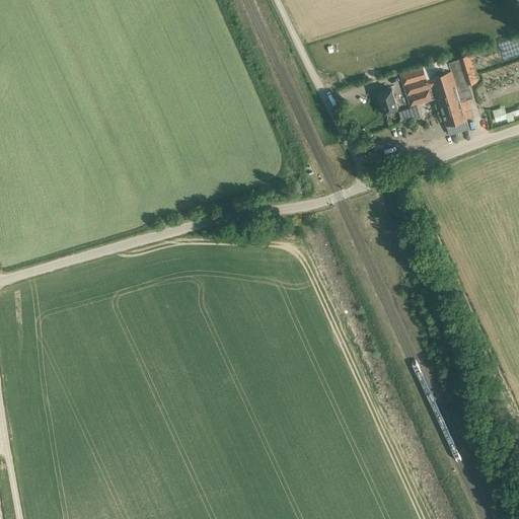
[(431,76),(427,78),(403,85),(411,106),(438,97),(446,125),(467,119),(461,101),(473,97),(469,83),(477,80),(469,55),(460,57),(461,58),(449,62),(451,70),(431,76)]
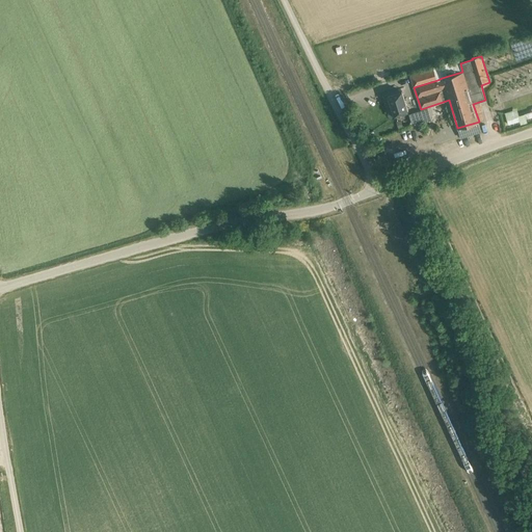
[(414,87),(437,80),(434,69),(410,76),(414,87)]
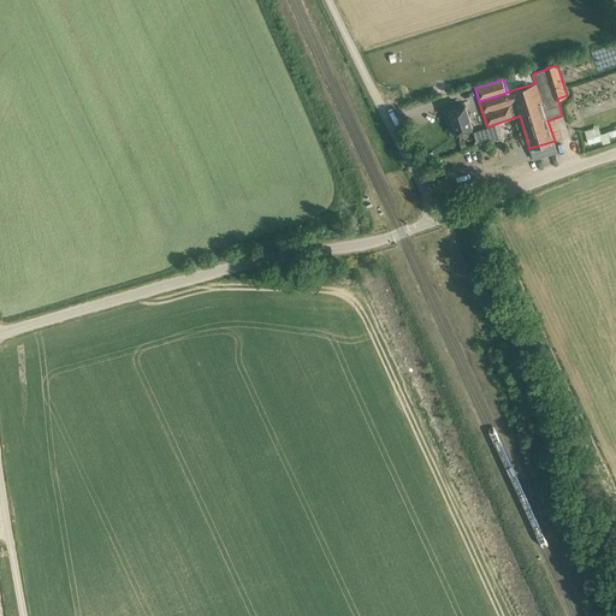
[(457,134),(473,129),(466,105),(449,110),(457,134)]
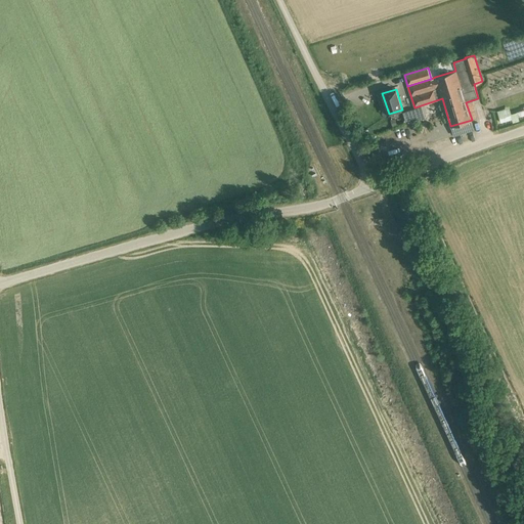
[(421,106),(415,107),(419,121),(425,119),(421,106)]
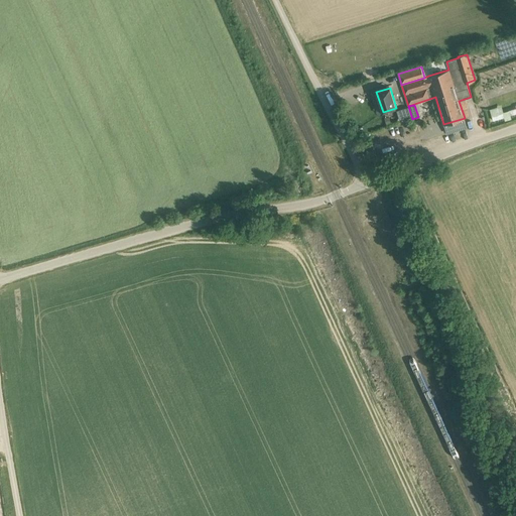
[(408,108),(397,111),(399,119),(411,116),(408,108)]
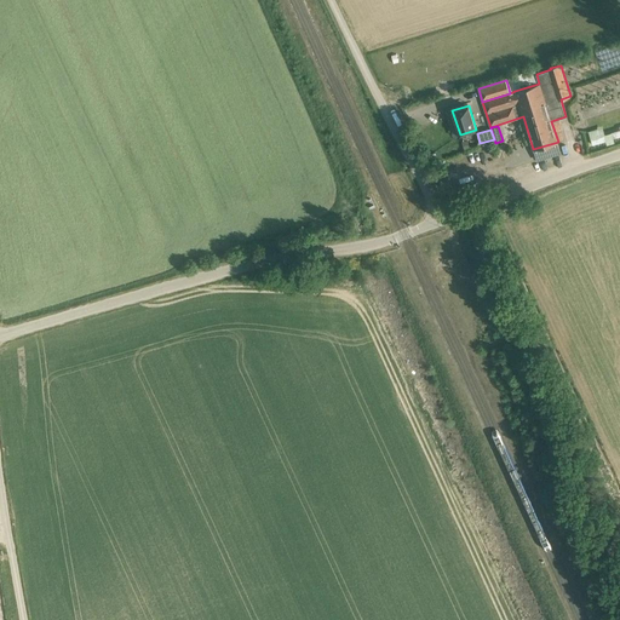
All buildings are outlined.
